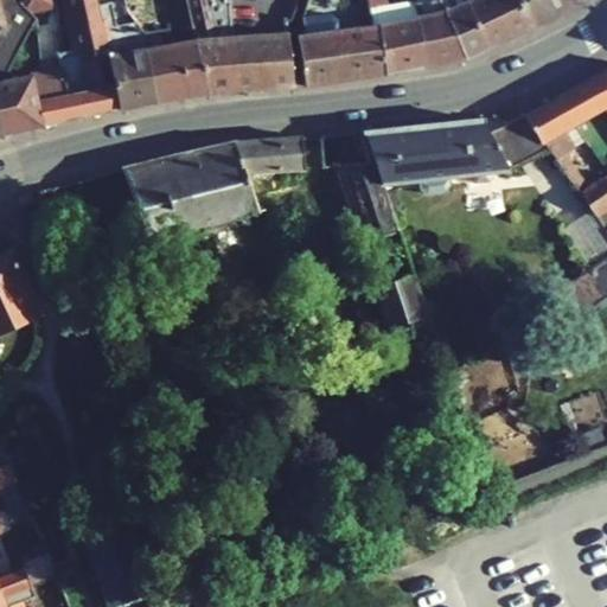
[(0,0),(0,12),(5,30),(0,31),(0,133),(10,132),(0,87),(0,80),(34,19),(26,11),(18,4),(18,0),(0,0)]
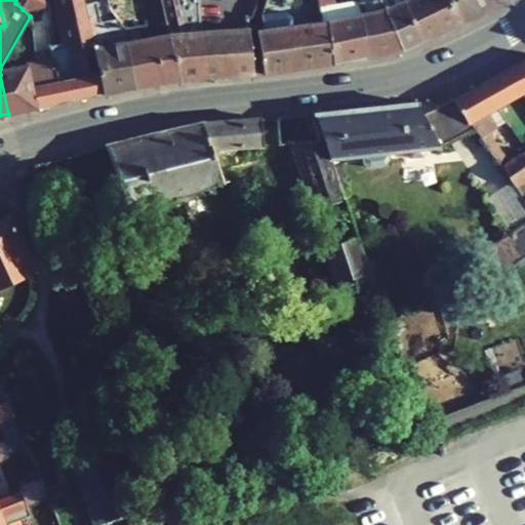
[(43,5),(42,0),(15,0),(15,3),(23,9),(43,5)]
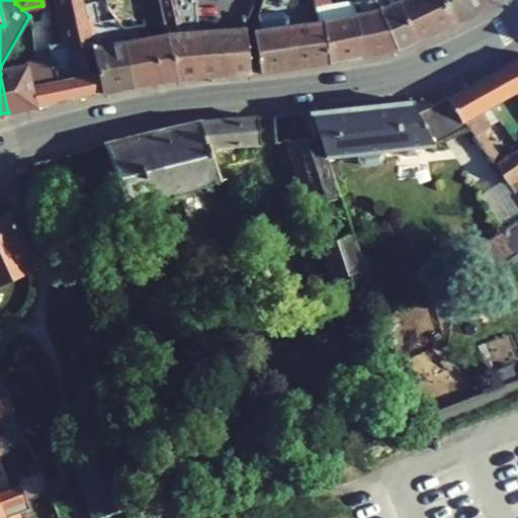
[(81,0),(56,0),(65,42),(48,47),(51,60),(34,63),(39,106),(101,93),(92,49),(82,3),(81,0)]
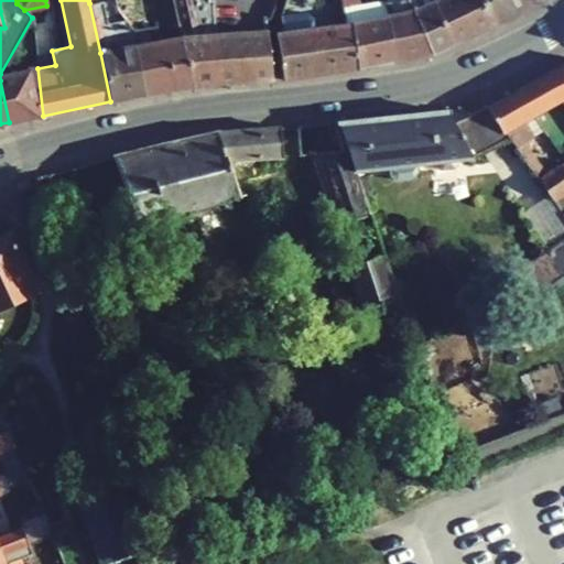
[(171,0),(180,38),(191,86),(217,84),(214,35),(212,0),(171,0)]
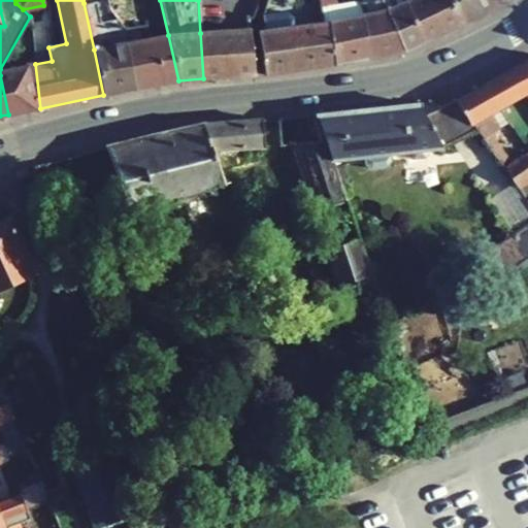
[(335,0),(319,0),(322,23),(327,22),(332,65),(367,59),(361,15),(364,14),(358,1),(336,5),(335,0)]
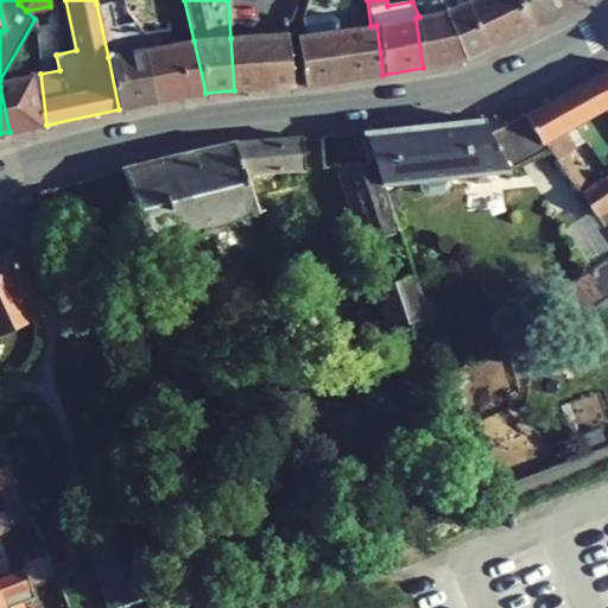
[(444,12),(438,0),(411,0),(412,1),(419,17),(416,18),(423,68),(464,59),(444,12)]
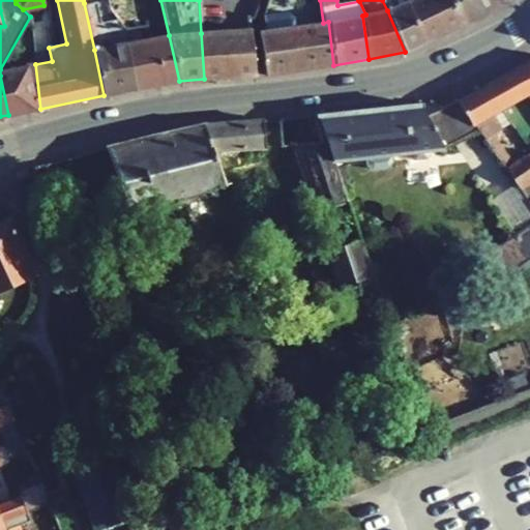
[(382,0),(387,10),(405,52),(427,41),(407,1),(408,0),(382,0)]
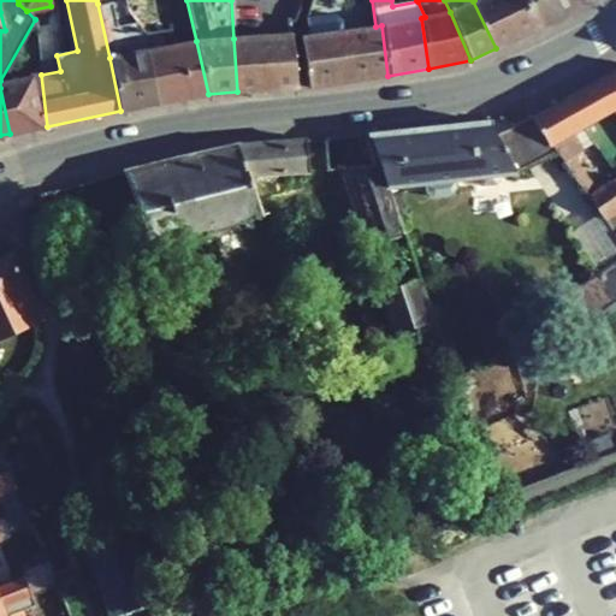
[(474,0),(473,1),(496,48),(539,28),(526,0),(474,0)]
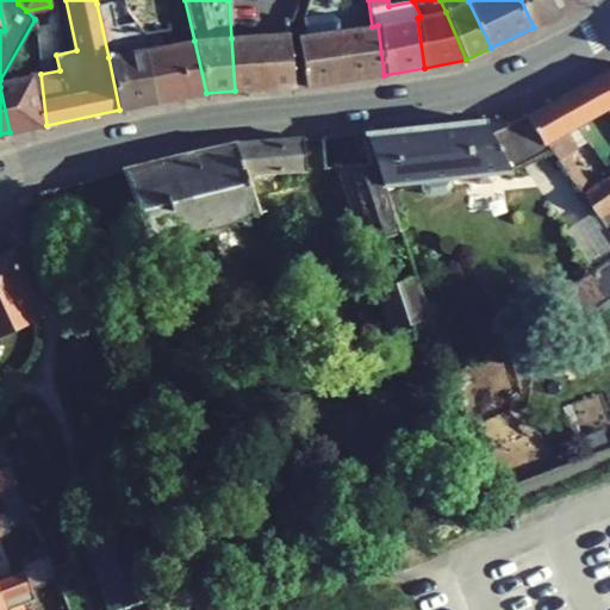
[(559,16),(551,0),(521,0),(534,27),(559,16)]
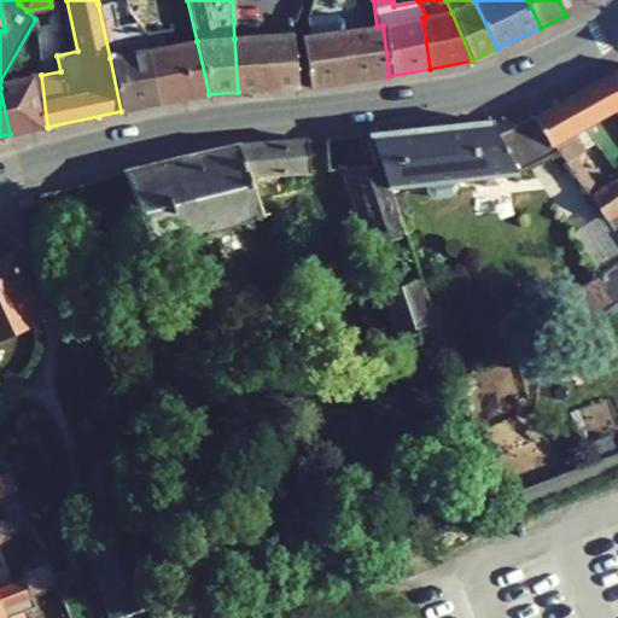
[(157,104),(144,34),(118,39),(111,3),(98,4),(110,58),(121,111),(157,104)]
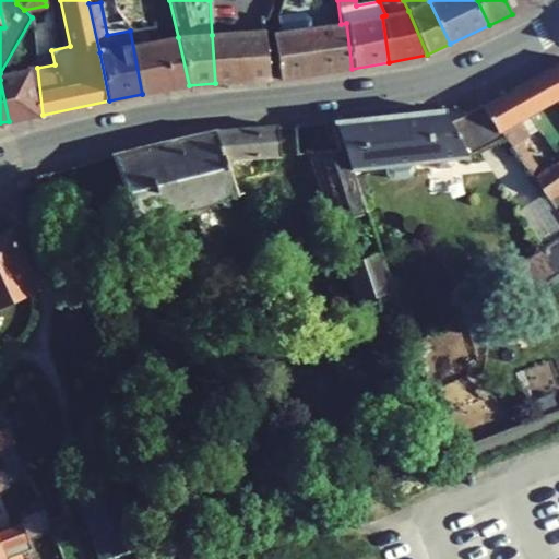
[(272,33),(278,80),(352,69),(346,23),(341,24),(310,28),(309,18),(302,13),(277,16),(280,32),(272,33)]
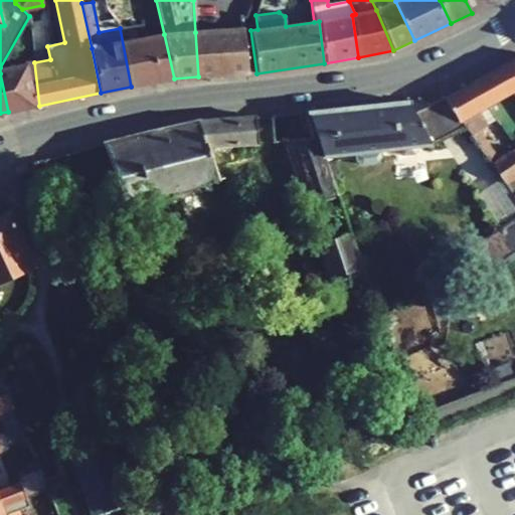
[(142,24),(120,28),(131,87),(174,78),(164,34),(145,38),(142,24)]
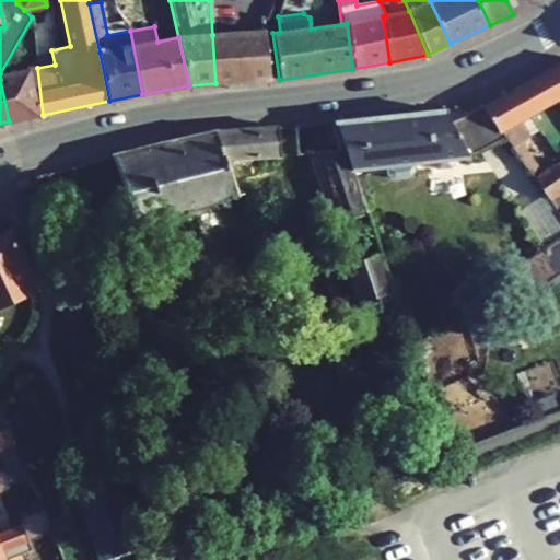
[(269,80),(264,32),(212,35),(216,83),(269,80)]
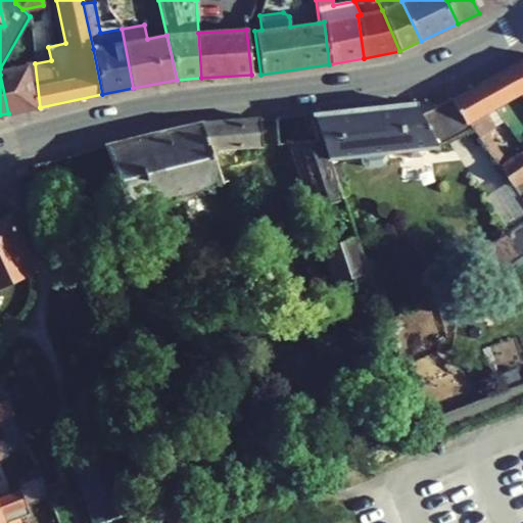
[(522,128),(504,102),(521,92),(522,94),(522,58),(487,80),(501,104),(494,107),(503,121),(515,139),(522,132),(522,128)]
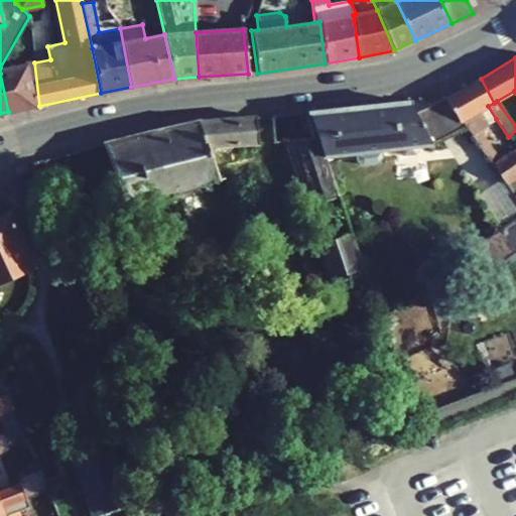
[(0,74),(8,112),(39,106),(34,62),(0,70),(0,74)]
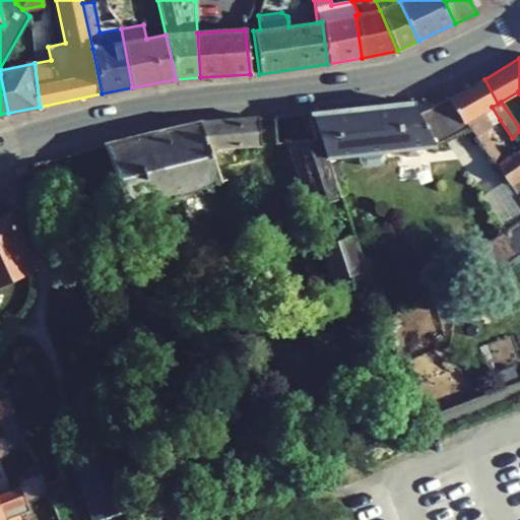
[(484,79),(449,99),(462,122),(464,121),(469,128),(485,151),(494,146),(481,130),(491,125),(481,113),(492,107),(498,104),(484,79)]
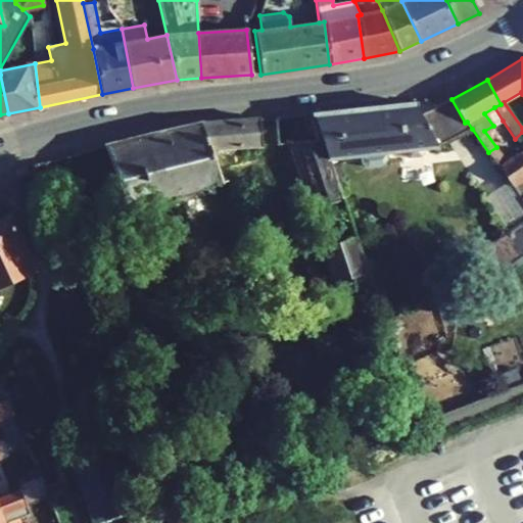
[(433,107),(449,141),(472,129),(467,122),(465,123),(452,99),(433,107)]
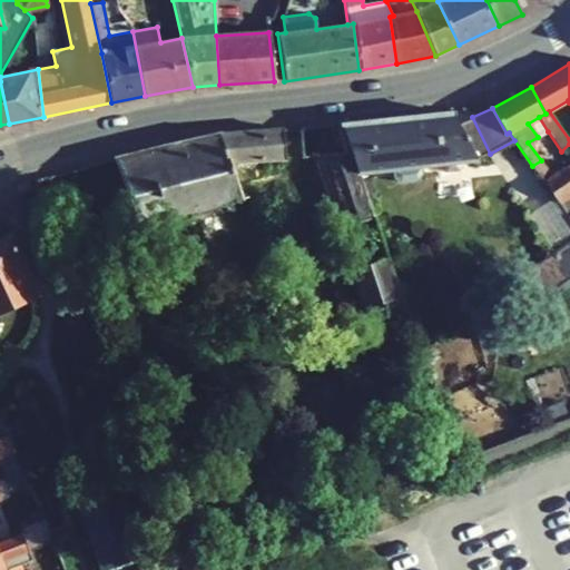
[(462,161),(475,160),(490,154),(472,117),(457,124),(452,112),(342,124),(357,173),(391,169),(392,176),(399,180),(415,179),(421,174),(420,166),(441,164),(462,161)]
